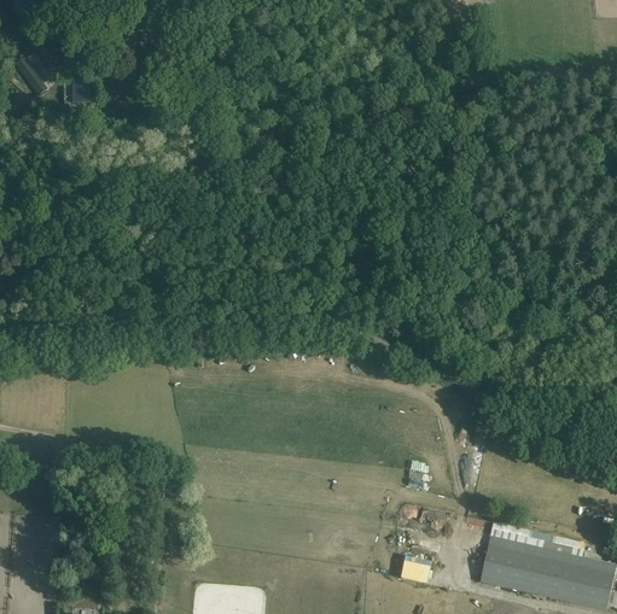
[(17,0),(16,4),(44,13),(47,0),(17,0)]
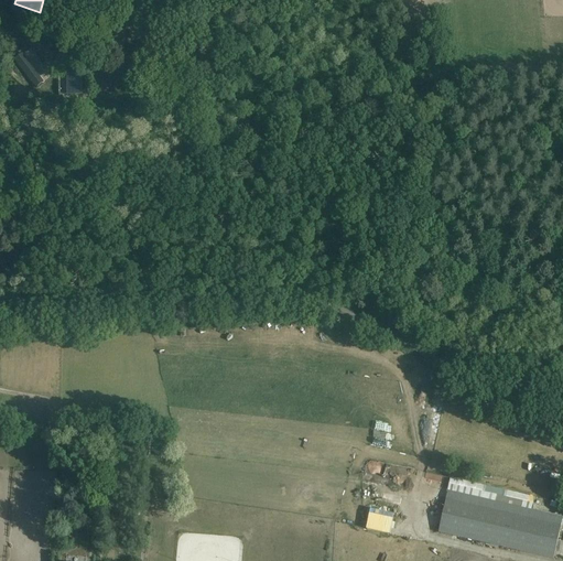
[(49,40),(51,38),(52,39),(54,35),(53,34),(58,29),(57,29),(64,21),(58,15),(61,13),(61,12),(57,15),(55,12),(51,17),(50,15),(40,27),(43,30),(41,32),(49,40)]
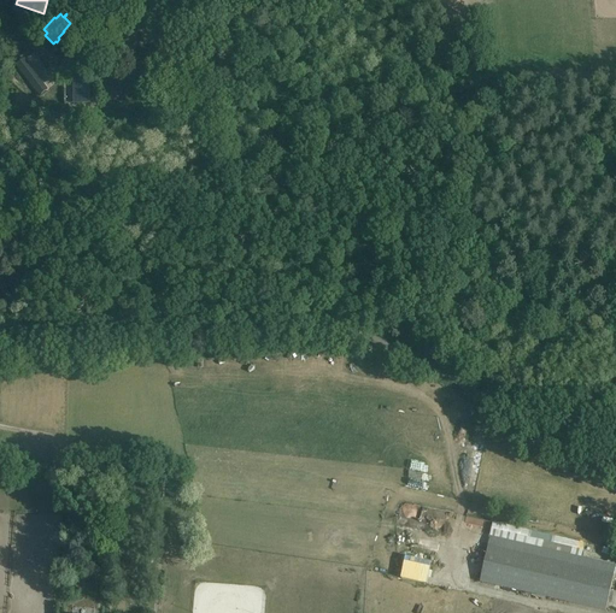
[(28,82),(39,74),(24,54),(13,63),(28,82)]
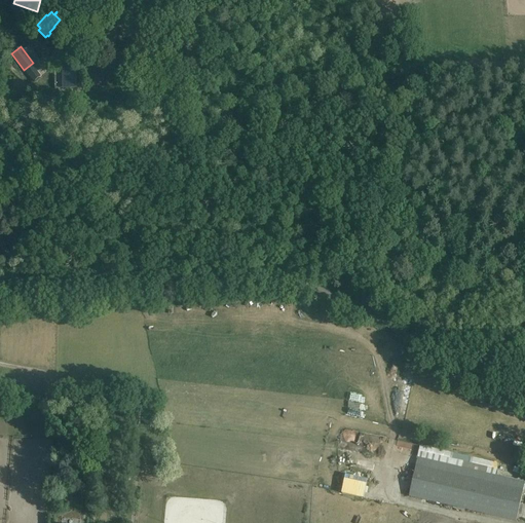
[(90,59),(91,70),(100,70),(100,58),(90,59)]
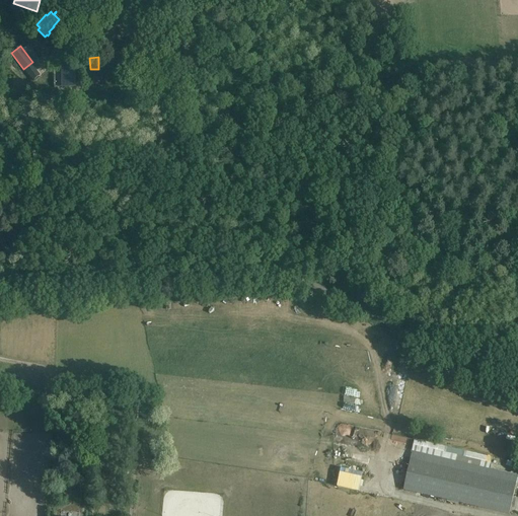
[(18,67),(13,58),(8,60),(13,69),(18,67)]
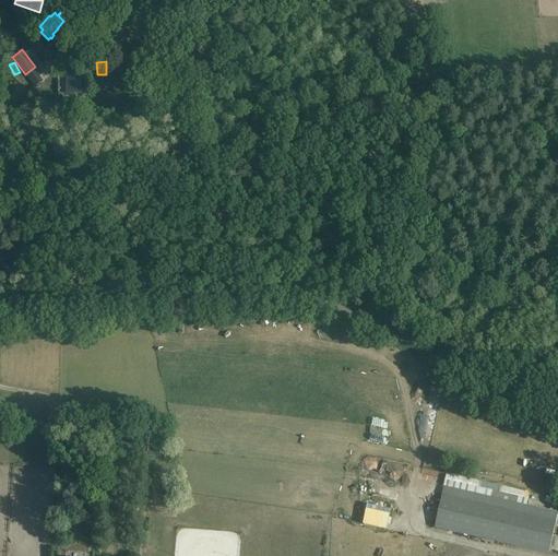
[(61,71),(57,71),(57,78),(57,92),(80,92),(80,63),(70,63),(70,68),(61,68),(61,71)]
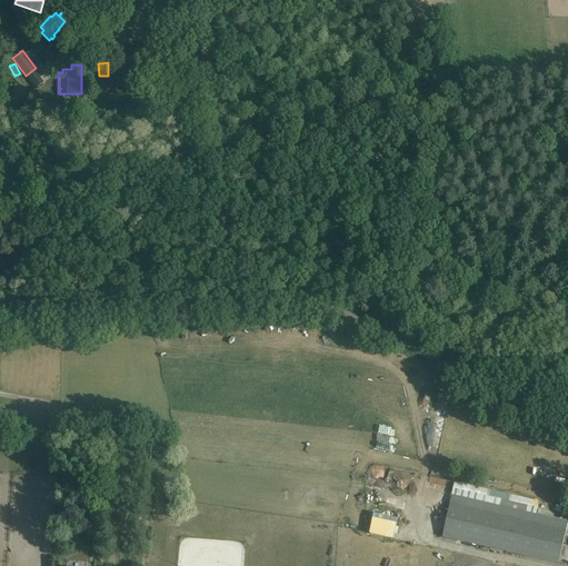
[(430,404),(428,411),(437,414),(434,428),(438,429),(444,407),(430,404)]
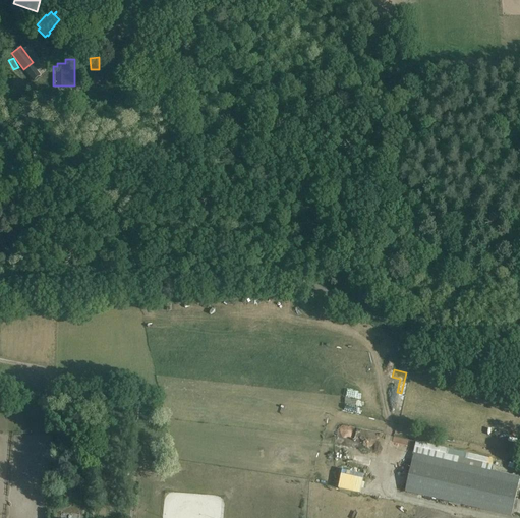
[(519,475),(461,462),(464,450),(416,438),(404,490),(510,514),(519,475)]
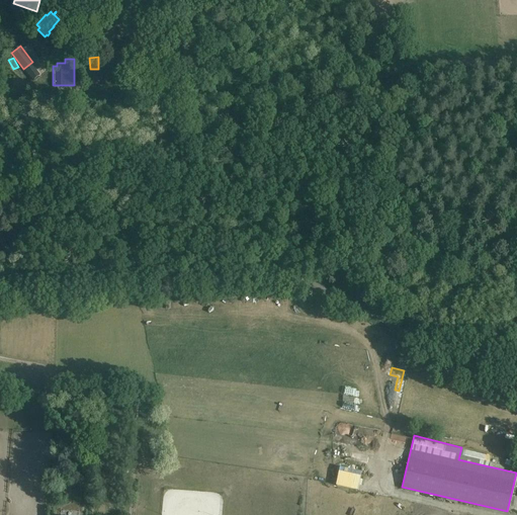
[(357,489),(360,475),(339,469),(336,484),(357,489)]
